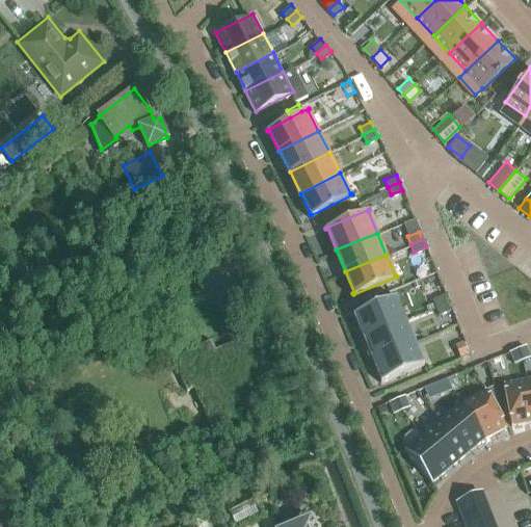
[(448,300),(445,293),(433,297),(436,306),(448,300)]
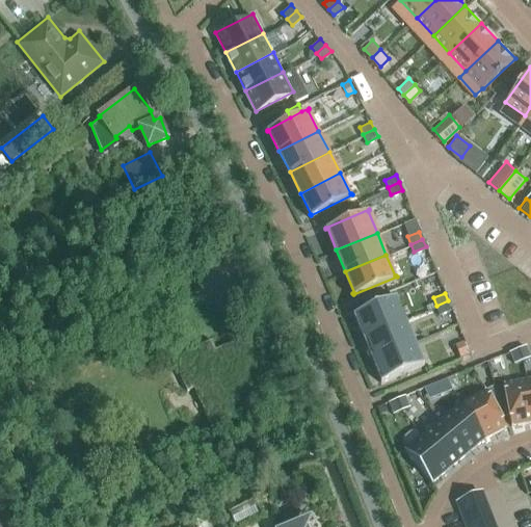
[(364,335),(405,318),(396,296),(397,296),(396,295),(353,313),(353,314),(354,314),(364,335)]
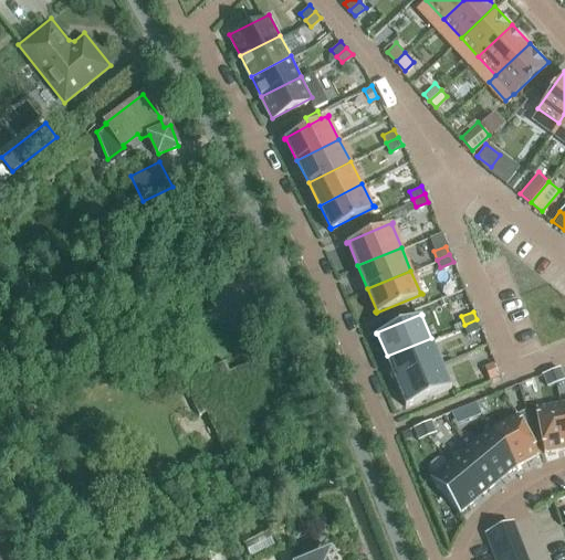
[(464,325),(468,333),(480,327),(477,319),(464,325)]
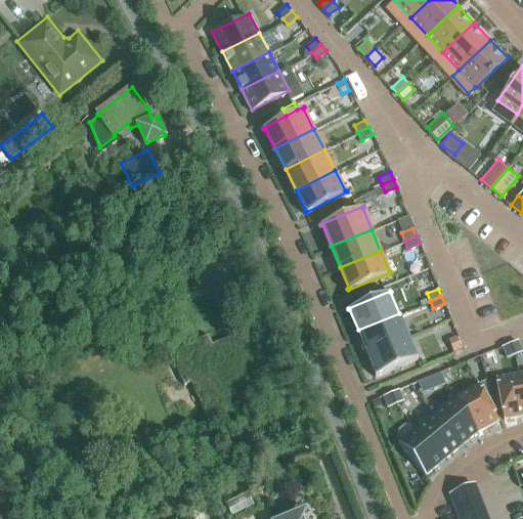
[(367,352),(407,335),(399,313),(358,330),(367,352)]
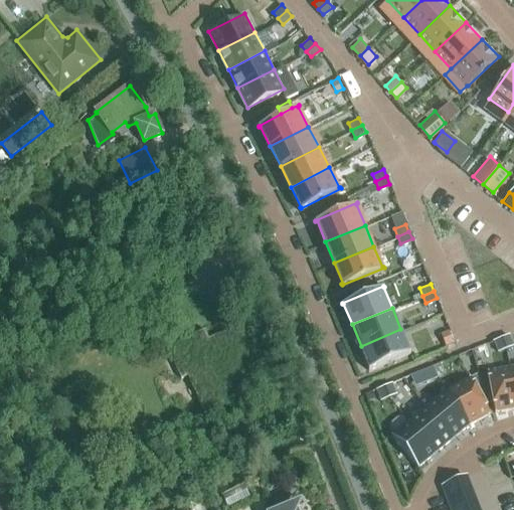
[(400,329),(361,346),(369,366),(368,367),(369,368),(411,351),(410,349),(409,350),(400,329)]
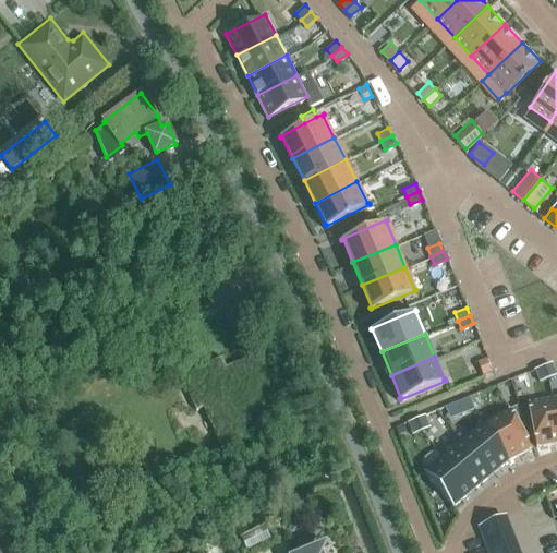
[(492,369),(486,357),(479,360),(483,372),(492,369)]
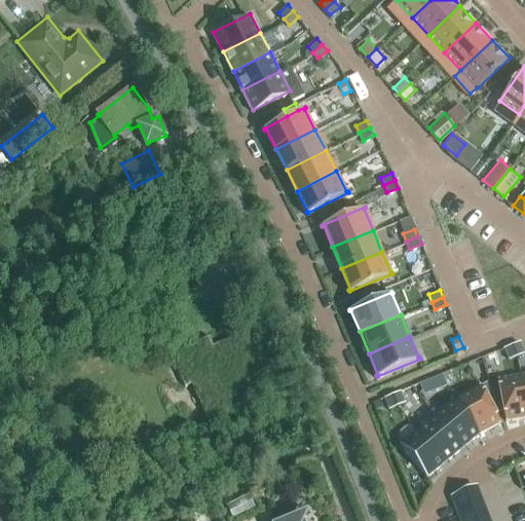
[(520,339),(512,342),(517,354),(524,350),(524,348),(520,339)]
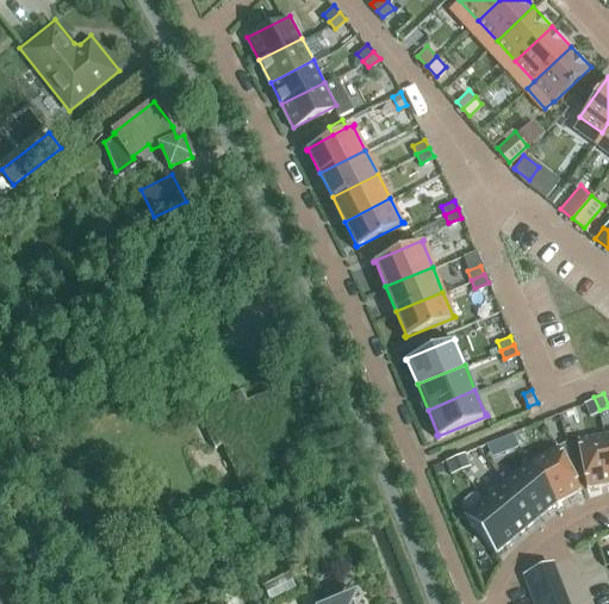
[(591,413),(600,410),(594,397),(585,400),(591,413)]
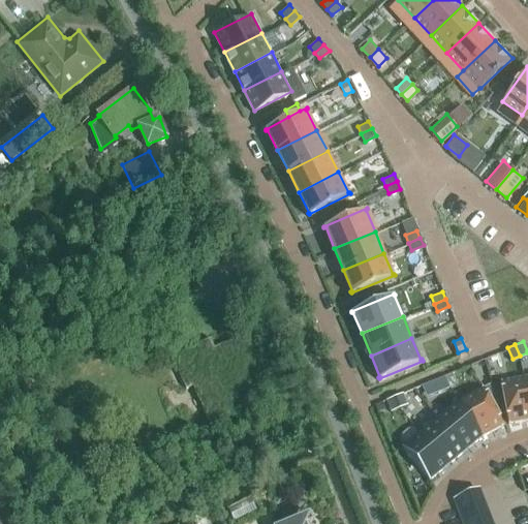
[(444,374),(422,383),(427,396),(449,386),(444,374)]
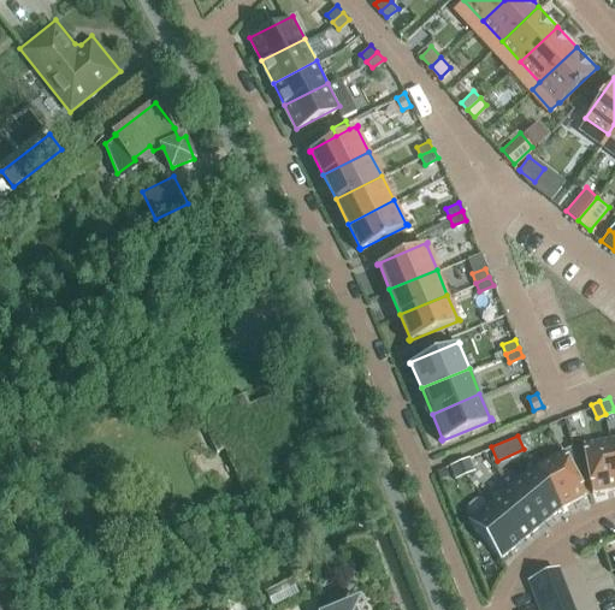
[(592,490),(614,485),(614,460),(610,437),(584,443),(592,490)]
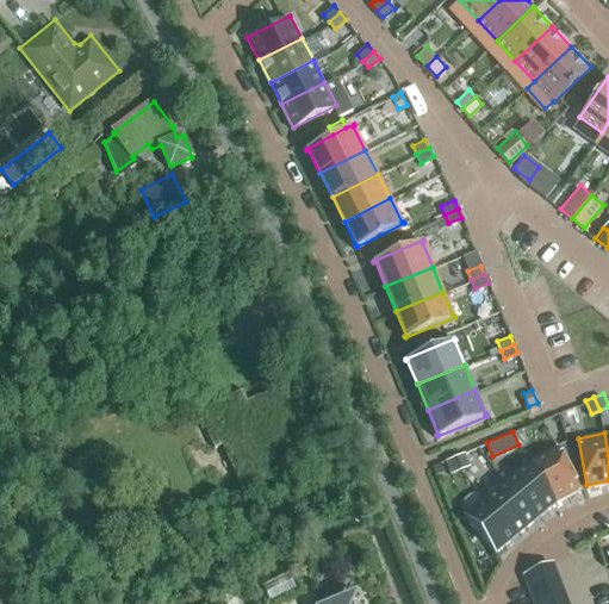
[(558,444),(566,461),(573,458),(567,440),(558,444)]
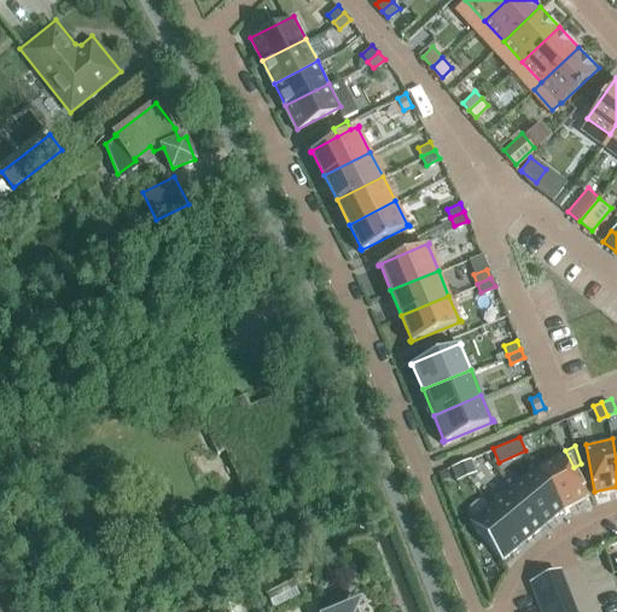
[(536,466),(564,506),(588,494),(574,467),(565,450),(536,466)]
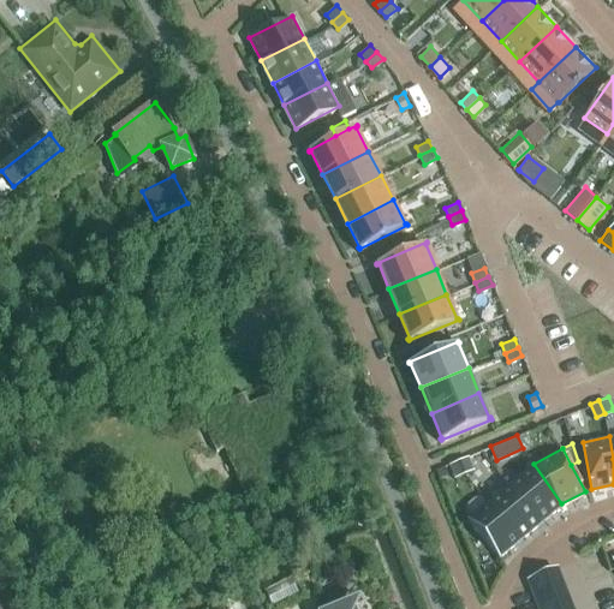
[(468,455),(459,459),(465,472),(474,469),(468,455)]
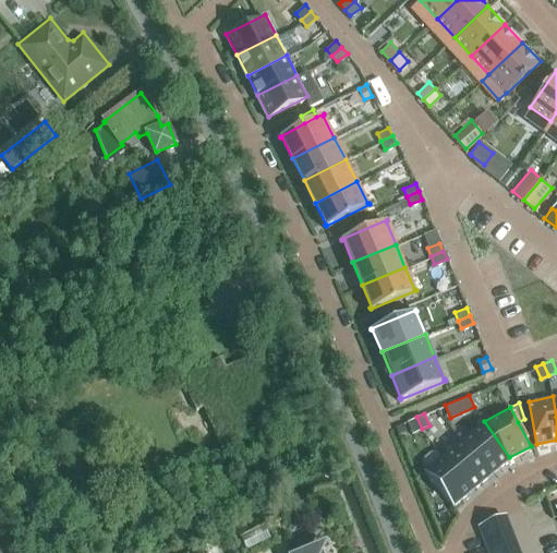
[(413,432),(422,429),(416,417),(409,420),(413,432)]
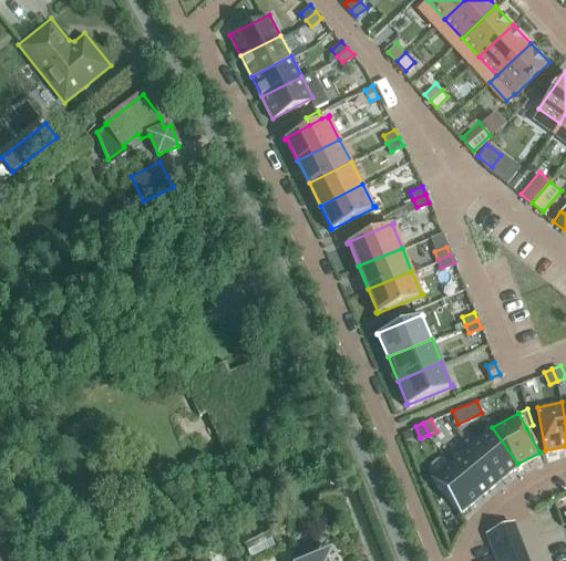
[(517,464),(492,427),(470,446),(498,479),(517,464)]
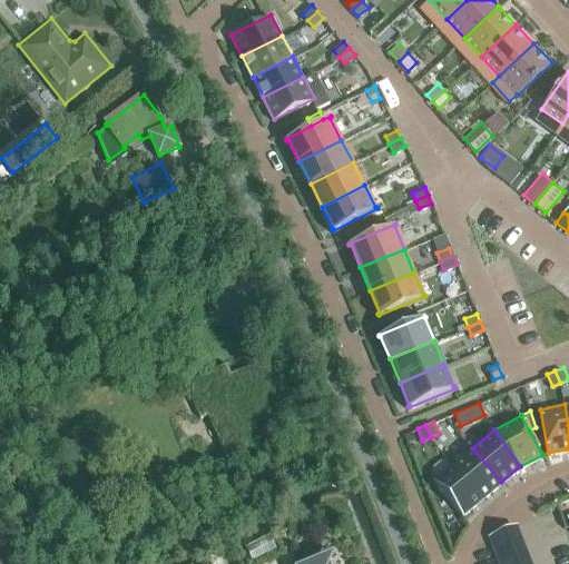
[(453,464),(482,497),(501,482),(472,448),(453,464)]
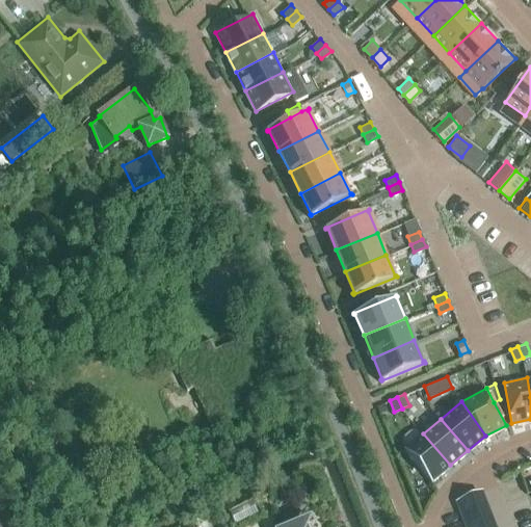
[(431,480),(450,465),(423,433),(405,448),(431,480)]
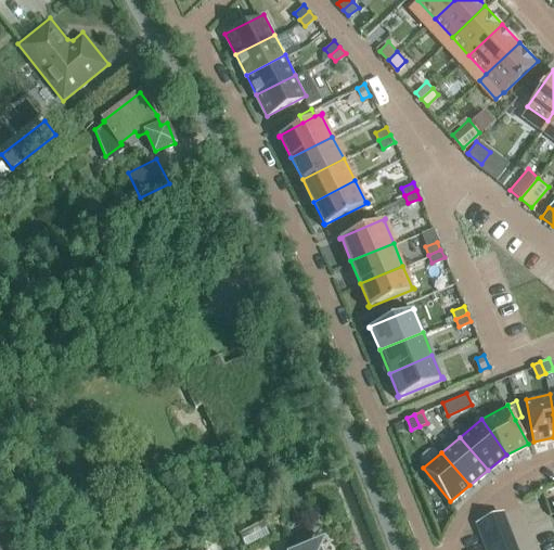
[(481,534),(504,524),(500,512),(476,521),(481,534)]
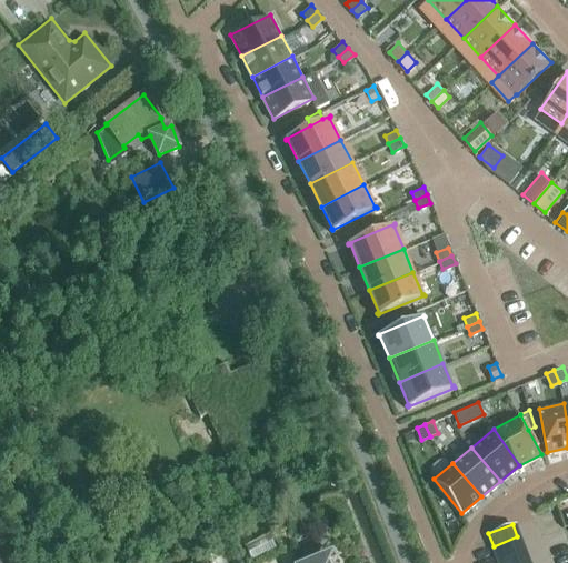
[(498,560),(522,550),(517,536),(494,546),(498,560)]
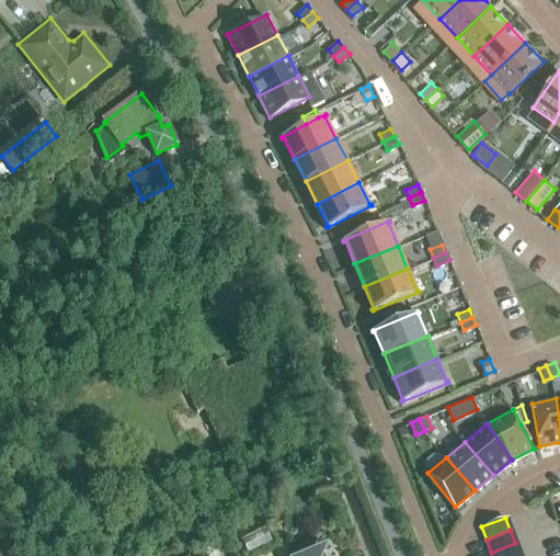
[(492,555),(520,555),(515,543),(491,553),(492,555)]
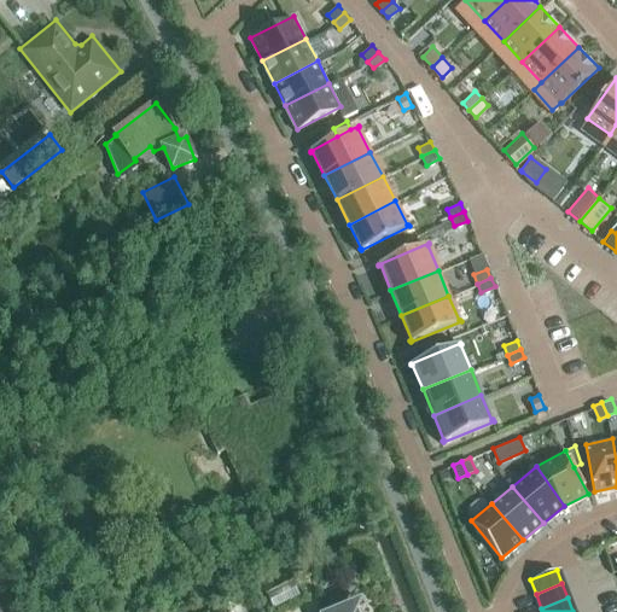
[(360,611),(356,600),(322,611),(360,611)]
